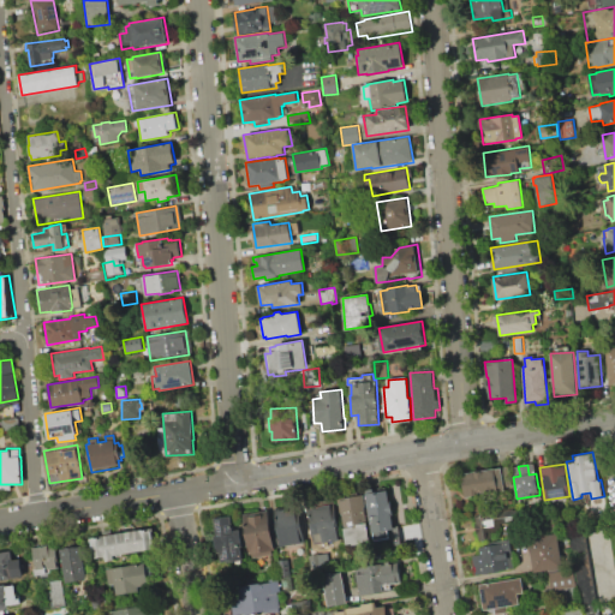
[(461,475),(495,469),(499,489),(477,493),(478,496),(465,499),(461,475)]
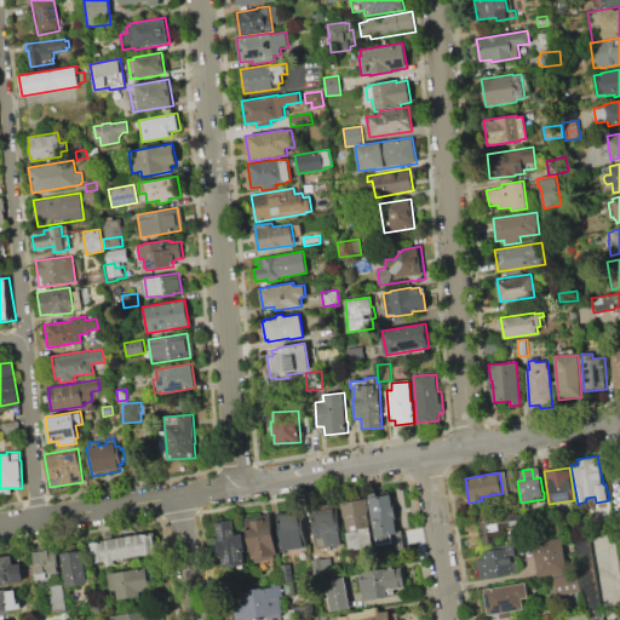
[(368,494),(377,492),(377,497),(391,494),(399,530),(402,529),(405,549),(397,550),(396,543),(377,546),(368,494)]
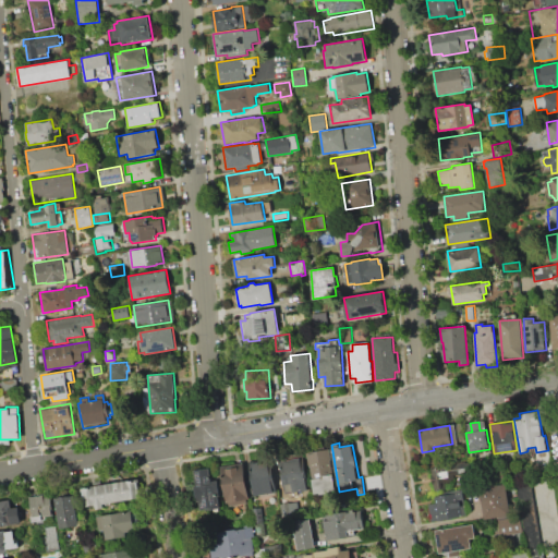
[(306,452),(330,449),(337,492),(314,495),(306,452)]
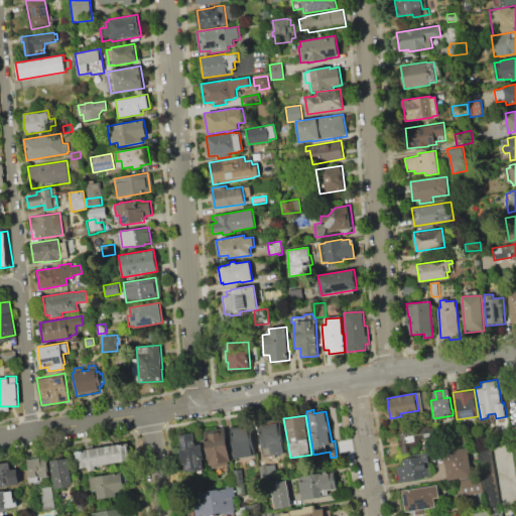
[(257,426),(280,422),(281,431),(283,430),(285,439),(283,440),(285,453),(263,457),(260,433),(259,434),(257,426)]
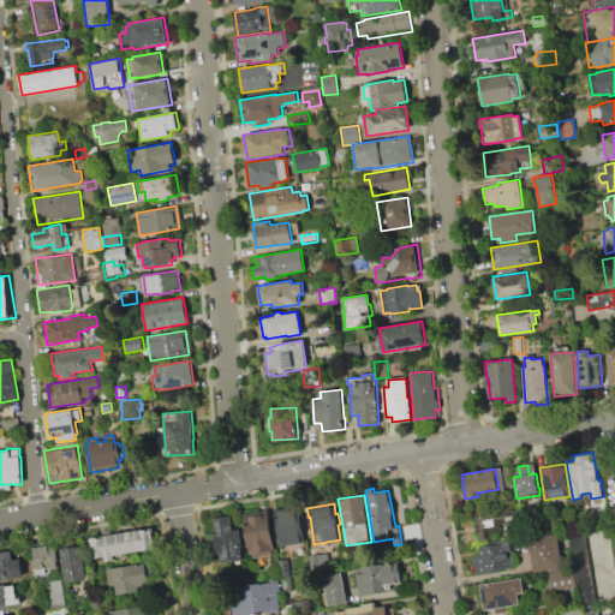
[(274,509),(294,506),(297,519),(302,518),(305,542),(280,547),(274,509)]
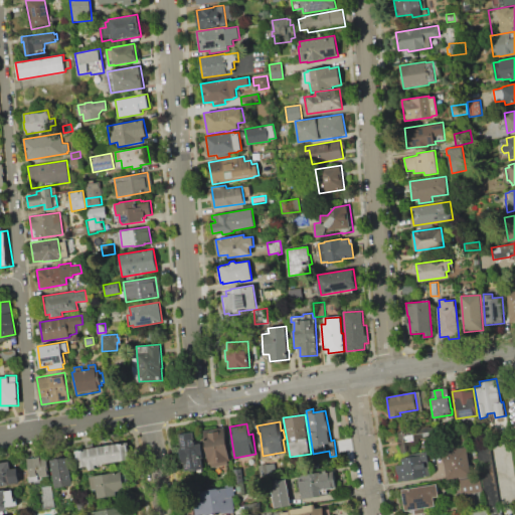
[(397,433),(441,424),(443,435),(419,439),(420,442),(417,445),(411,446),(411,451),(401,453),(397,433)]
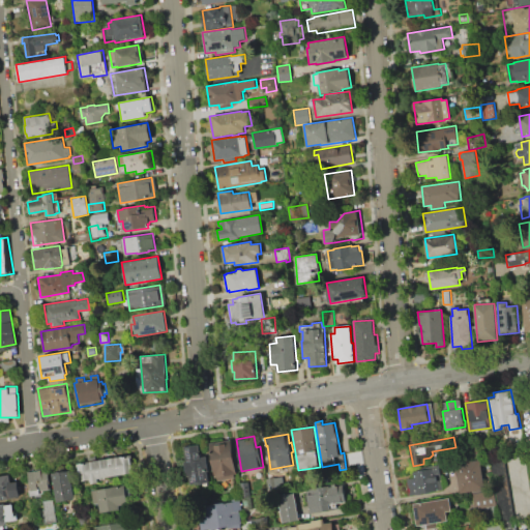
[(209,443),(231,439),(238,476),(216,480),(209,443)]
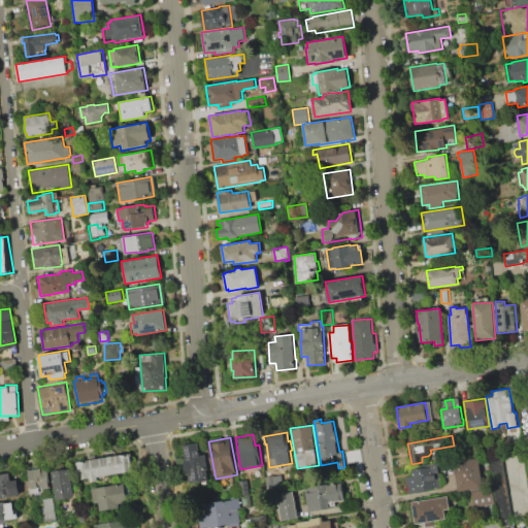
[(185,446),(199,442),(201,455),(205,455),(209,474),(204,475),(205,480),(190,482),(189,474),(187,474),(185,460),(187,460),(185,446)]
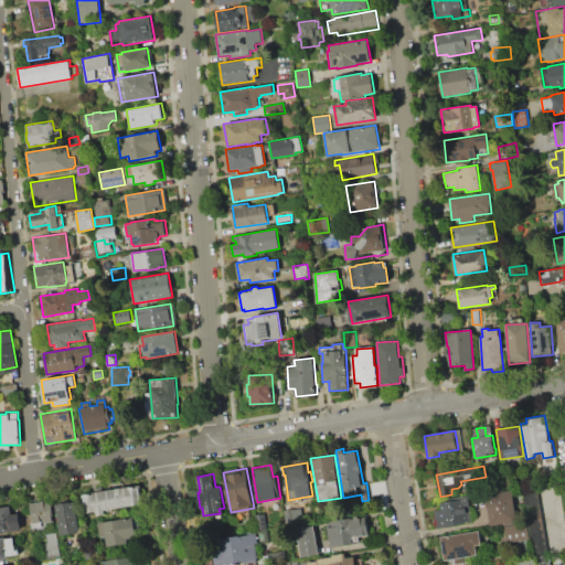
[(82,494),(139,486),(142,504),(104,510),(105,514),(97,515),(97,511),(85,513),(82,494)]
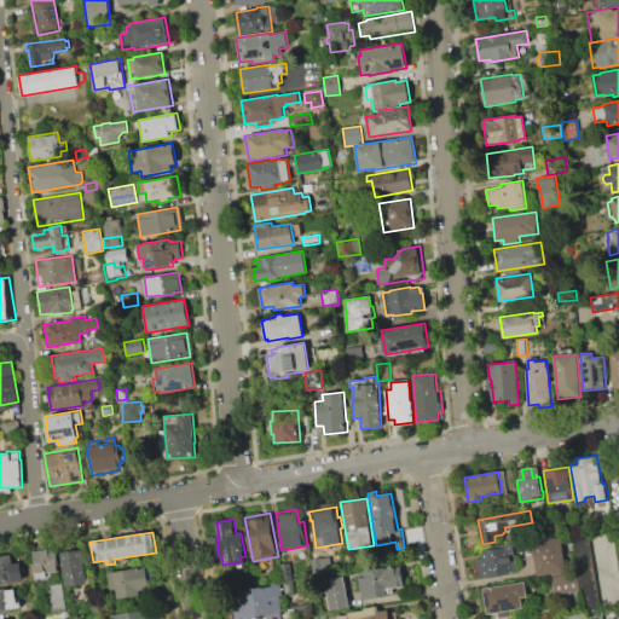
[(573,536),(589,533),(601,607),(588,609),(585,609),(573,536)]
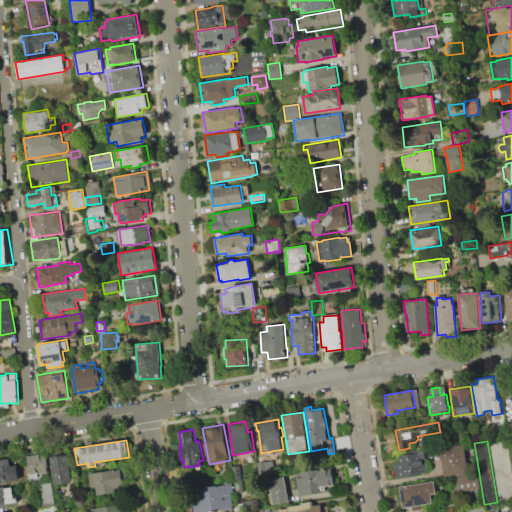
[(439,448),(464,444),(469,473),(444,476),(439,448)]
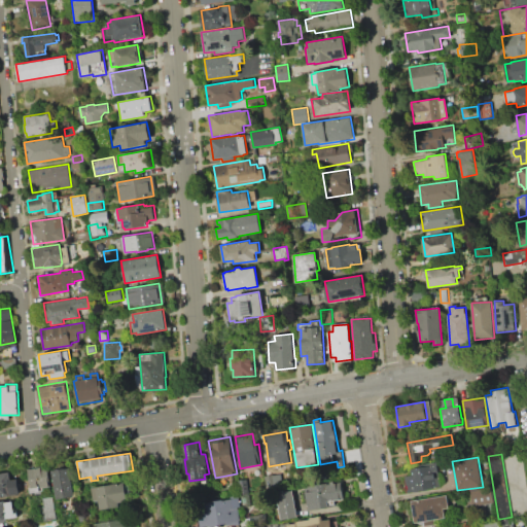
[(408,492),(406,476),(412,475),(411,468),(419,467),(418,464),(436,462),(441,487),(408,492)]
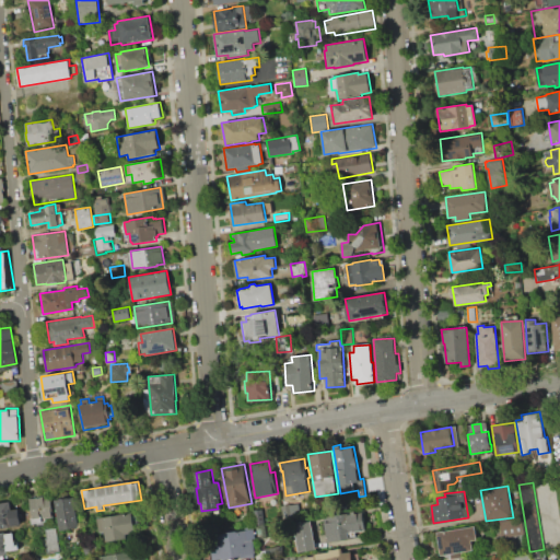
[(27,499),(44,497),(44,498),(51,497),(55,517),(44,518),(44,522),(35,523),(35,526),(32,526),(27,499)]
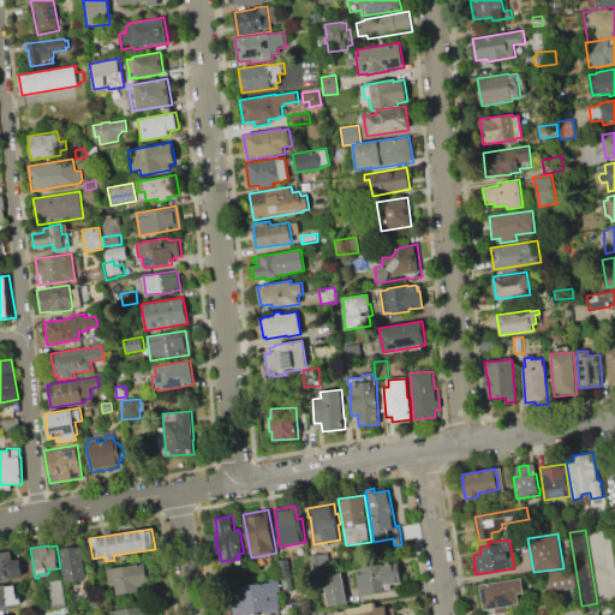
[(60,549),(82,545),(87,579),(65,583),(60,549)]
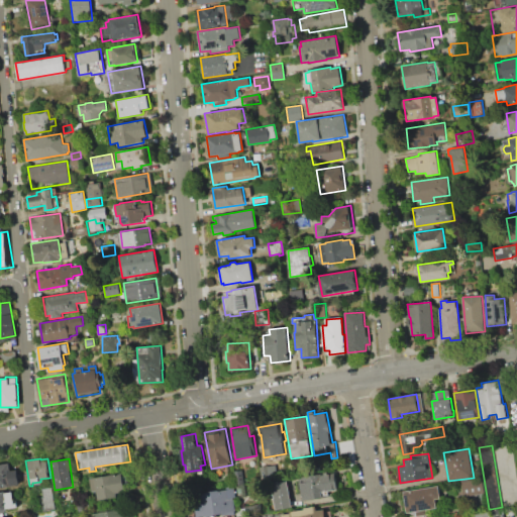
[(0,463),(10,462),(11,474),(15,474),(17,481),(9,483),(10,486),(0,487),(0,463)]
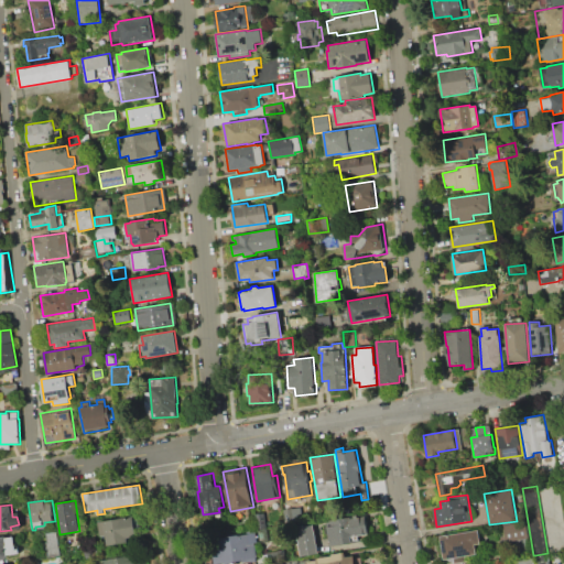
[(283,512),(293,510),(295,523),(285,525),(283,512)]
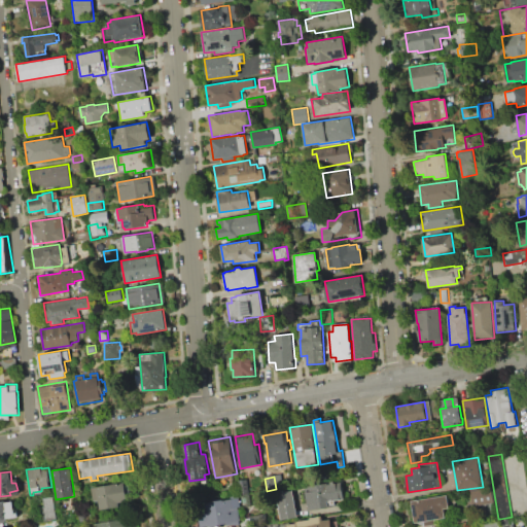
[(238,481),(247,480),(249,493),(240,494),(238,481)]
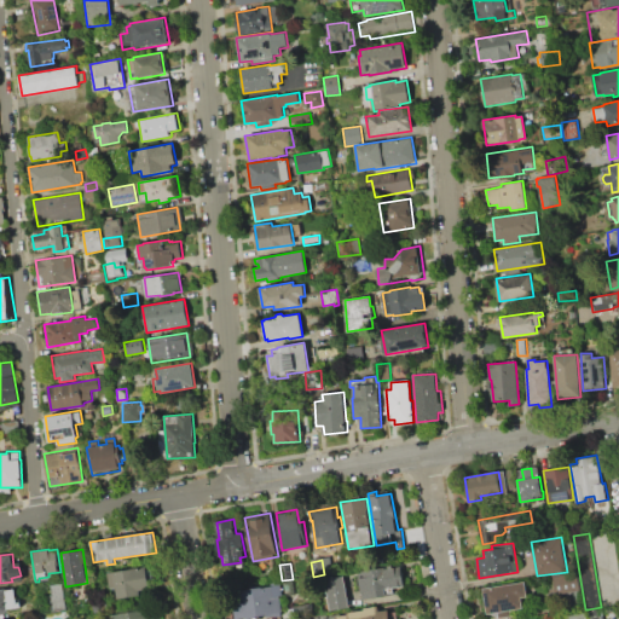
[(358,572),(388,567),(388,566),(393,565),(393,566),(403,565),(406,585),(385,589),(386,595),(363,600),(358,572)]
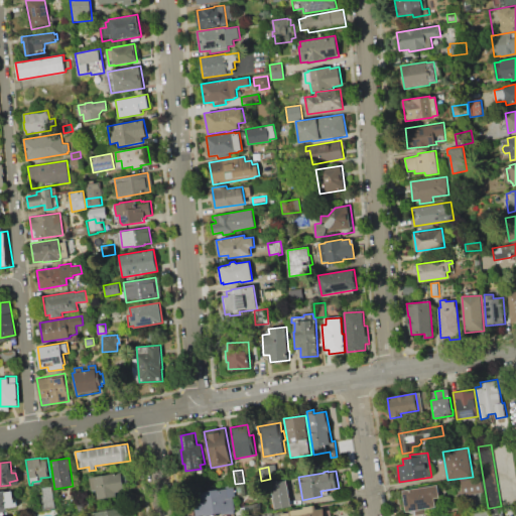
[(91,477),(122,472),(123,475),(127,474),(129,484),(124,485),(125,491),(117,492),(117,496),(99,499),(97,489),(93,490),(91,477)]
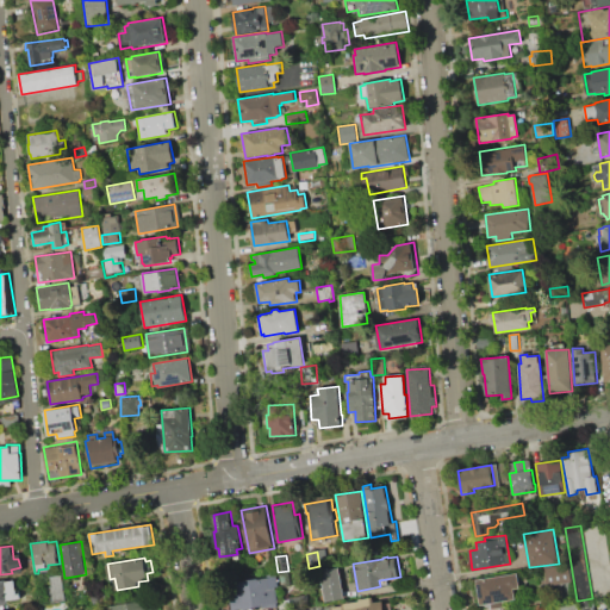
[(543,568),(567,564),(571,582),(547,586),(543,568)]
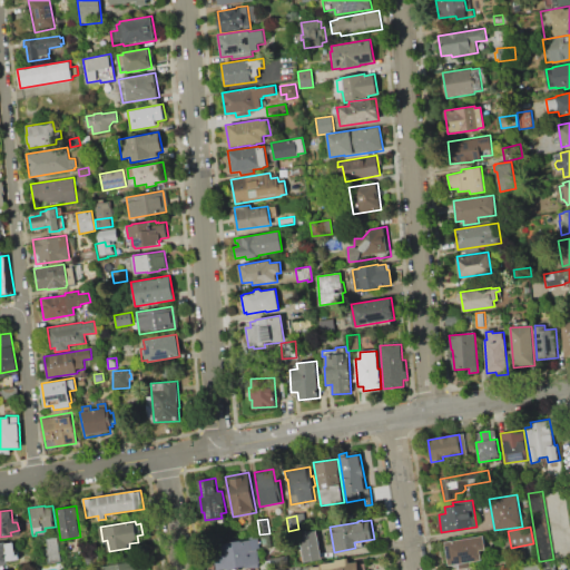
[(316,530),(322,559),(304,562),(298,532),(307,530),(307,532),(316,530)]
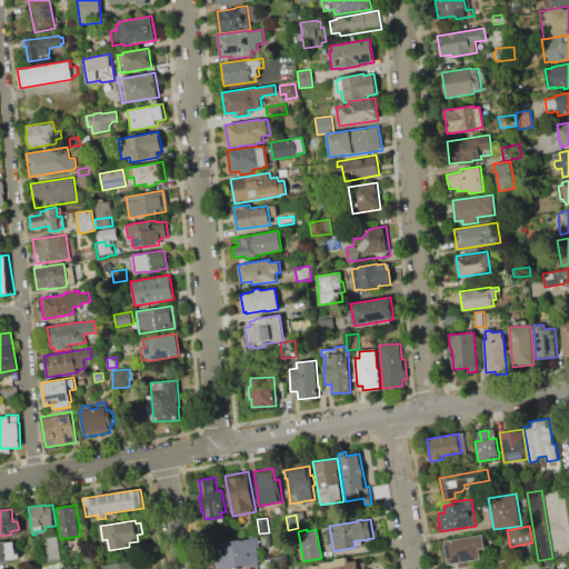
[(215,568),(211,543),(250,538),(250,536),(258,535),(260,547),(258,547),(260,563),(222,568),(215,568)]
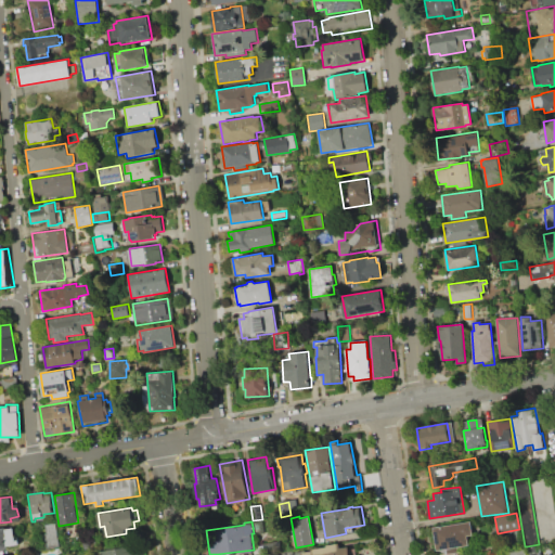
[(433,527),(470,521),(473,534),(467,536),(468,545),(456,547),(457,553),(447,554),(447,550),(437,551),(433,527)]
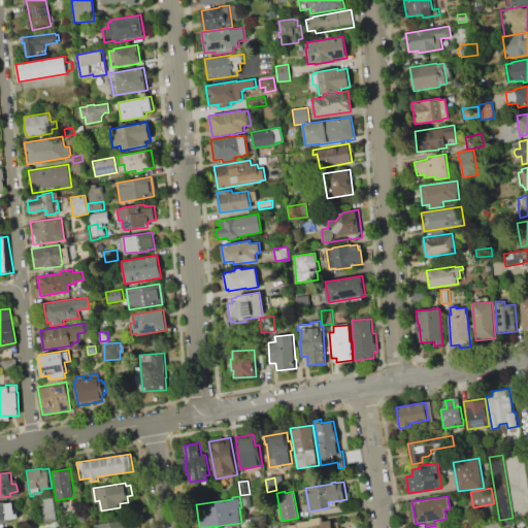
[(42,499),(54,497),(57,519),(44,521),(43,512),(44,512),(42,499)]
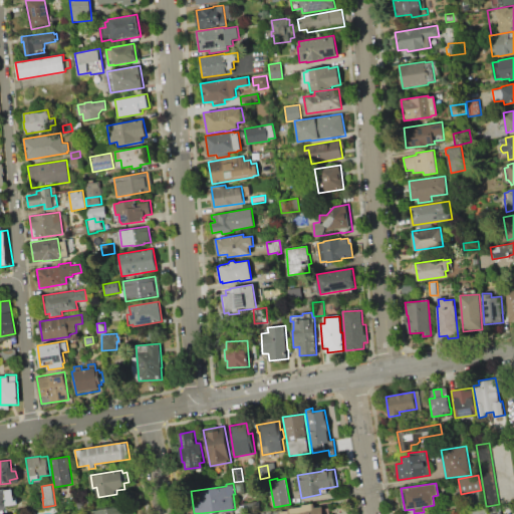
[(0,488),(4,488),(5,490),(12,488),(14,500),(16,500),(17,504),(8,506),(8,508),(0,509),(0,488)]
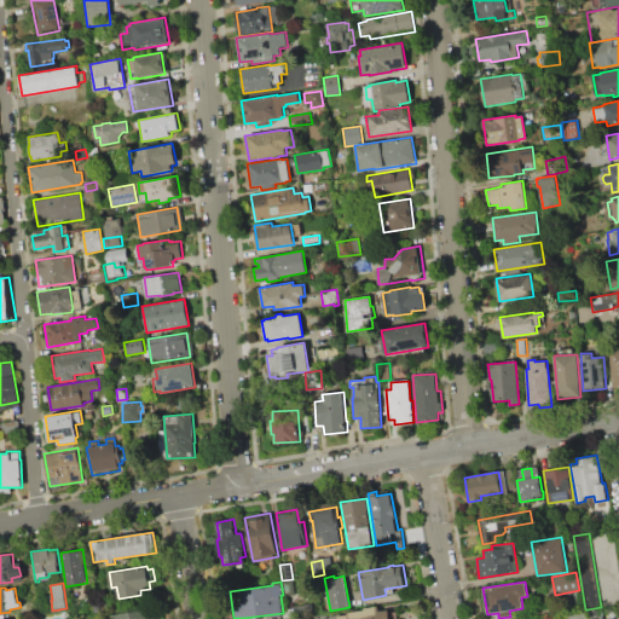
[(346,613),(364,609),(364,608),(379,606),(380,611),(395,608),(397,618),(337,618),(337,615),(347,614),(346,613)]
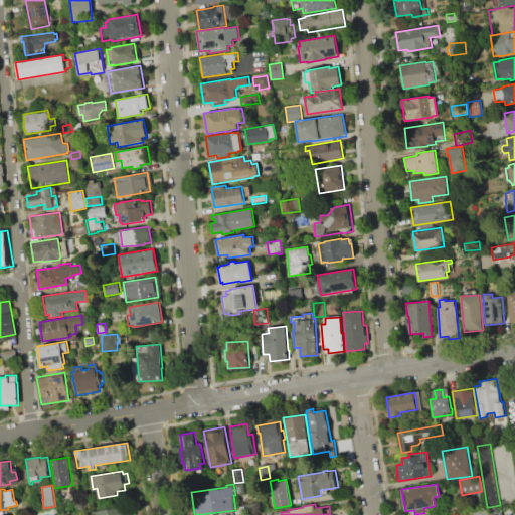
[(87,514),(87,512),(131,505),(132,514),(87,514)]
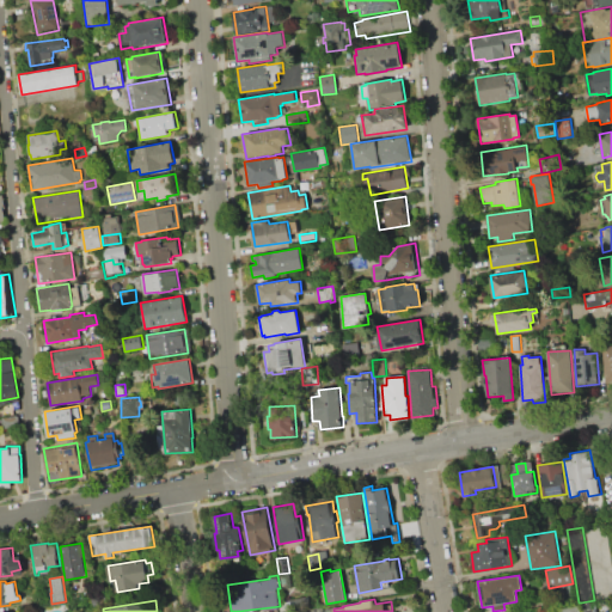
[(582,611),(581,603),(594,600),(595,611),(582,611)]
